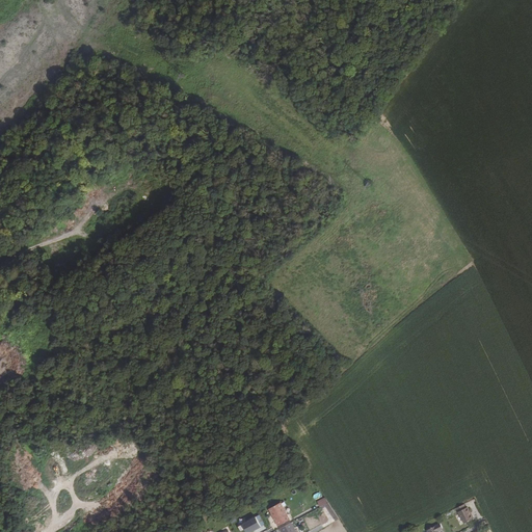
[(328,502),(325,498),(318,501),(321,507),(325,504),(328,502)]
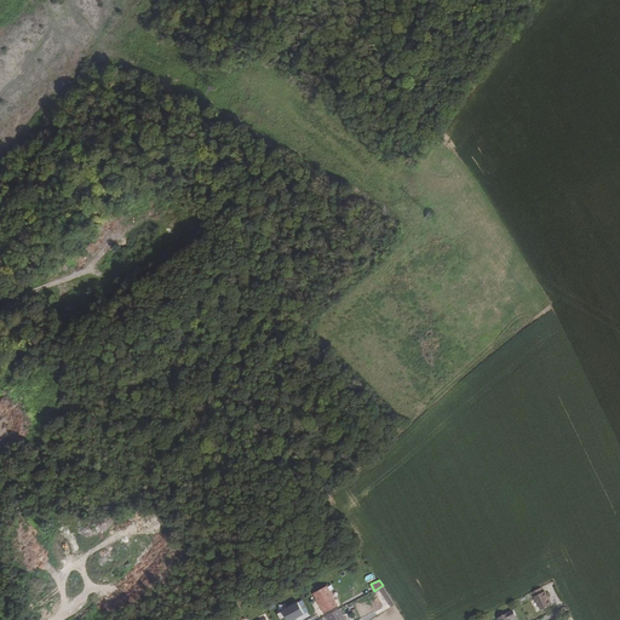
[(314,592),(325,613),(338,606),(327,585),(314,592)]
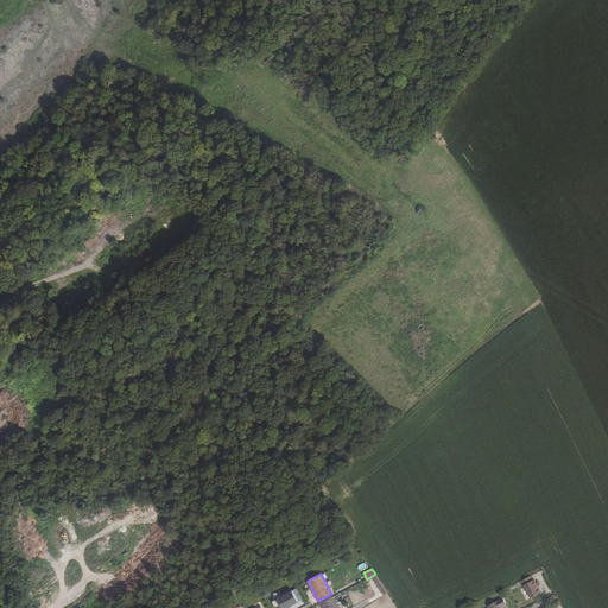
[(387,593),(375,574),(372,576),(373,580),(384,595),(387,593)]
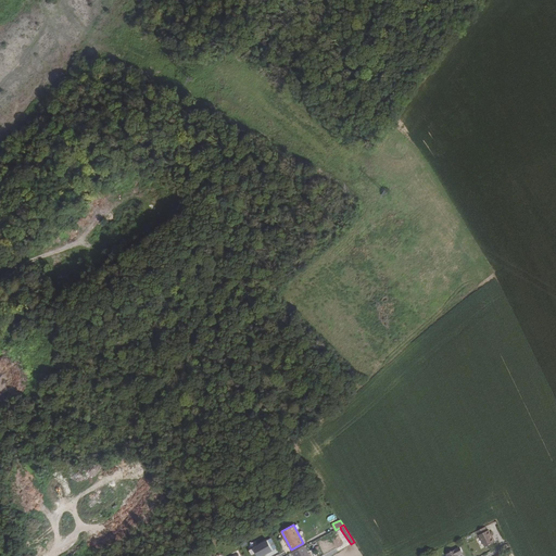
[(485,527),(477,531),(485,546),(495,542),(489,530),(488,531),(485,527)]
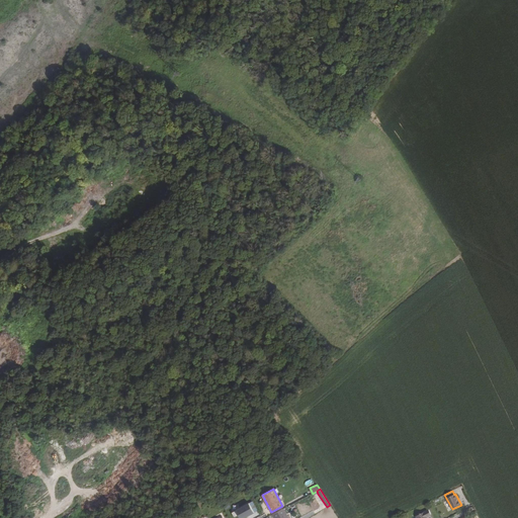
[(315,510),(320,506),(315,498),(310,501),(315,510)]
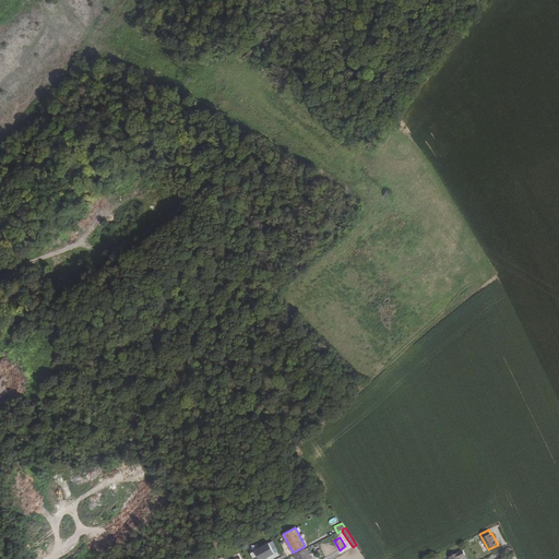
[(263,558),(275,552),(270,543),(256,550),(259,558),(263,558)]
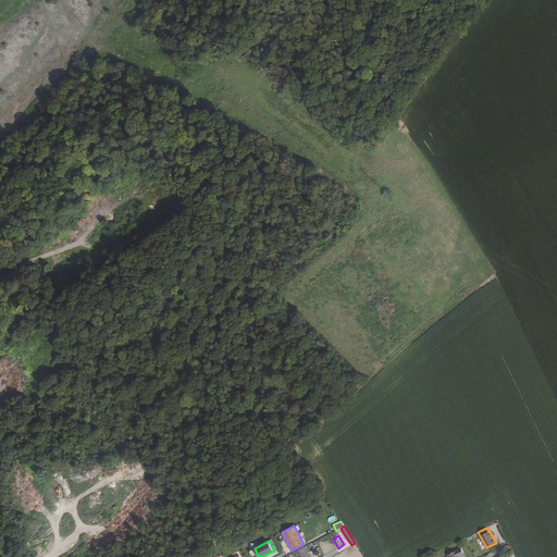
[(310,556),(306,547),(293,554),(295,556),(296,556),(295,556),(310,556)]
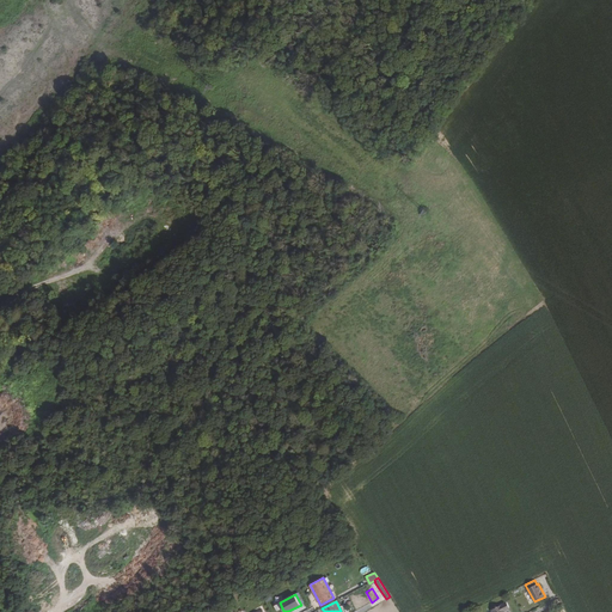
[(507,601),(491,610),(491,611),(503,611),(509,609),(507,601)]
